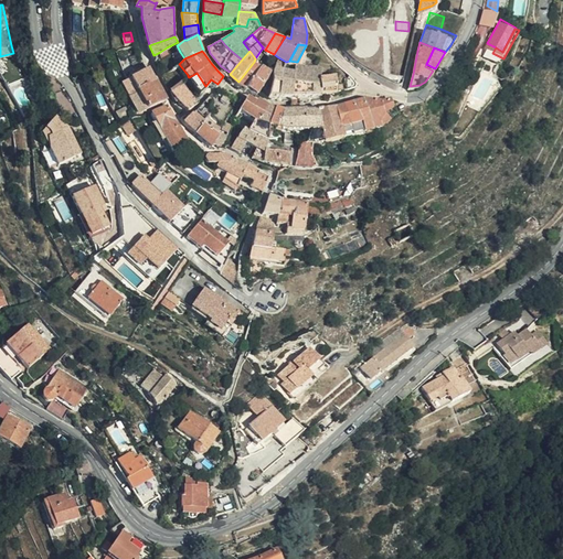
[(468,58),(467,57),(464,65),(473,68),(478,56),(470,53),(468,58)]
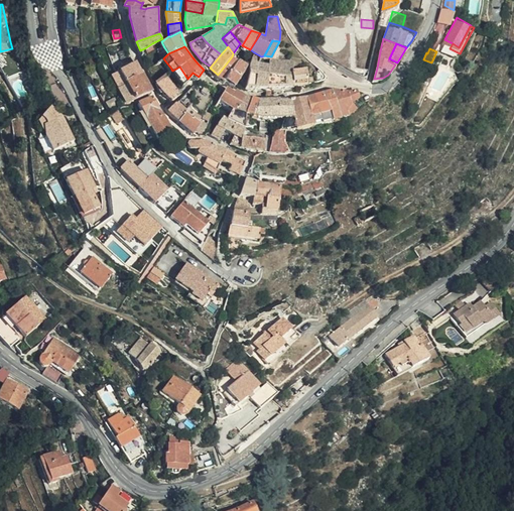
[(254,52),(250,65),(250,72),(246,86),(256,86),(261,56),(254,52)]
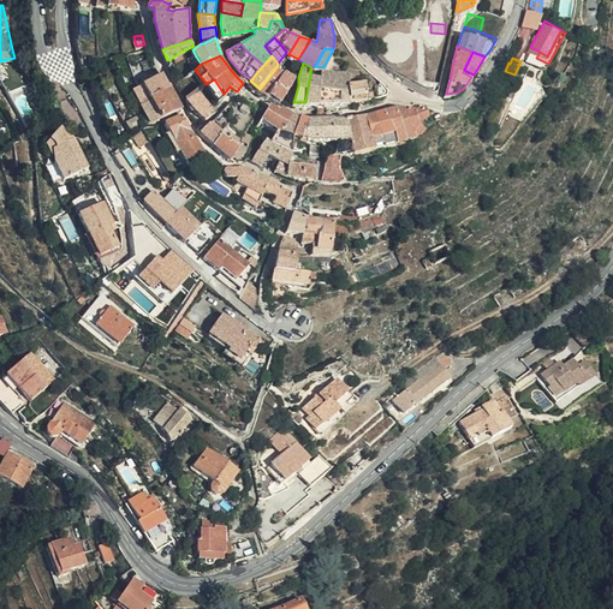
[(311,67),(305,102),(349,101),(349,84),(350,72),(323,67),(315,66),(311,67)]
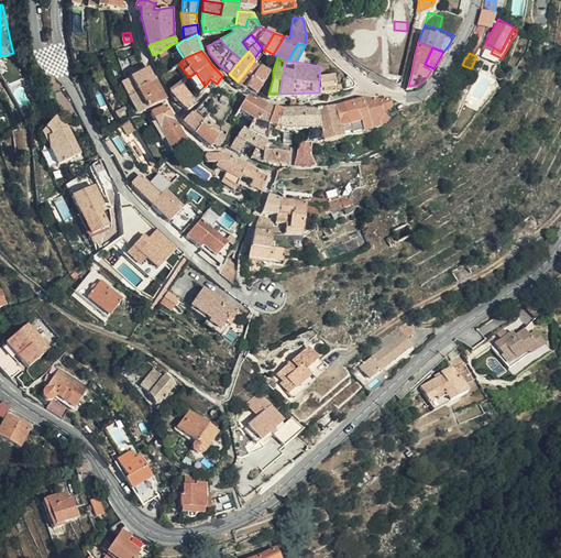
[(261,65),(253,62),(238,81),(245,87),(246,86),(261,65)]
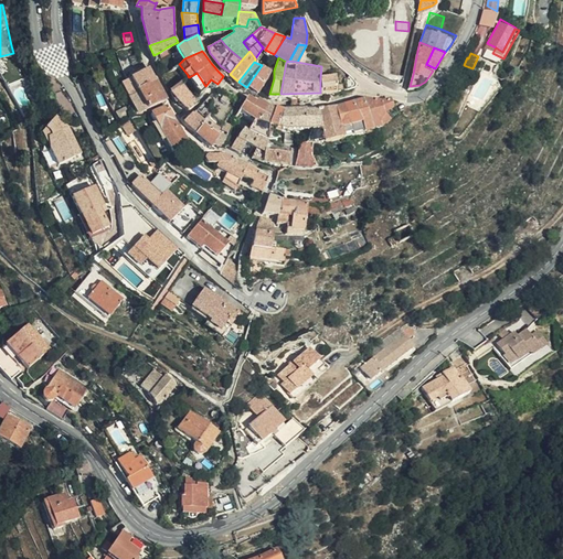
[(133,75),(123,81),(129,93),(157,78),(149,66),(148,66),(147,63),(141,66),(140,65),(130,71),(133,75)]
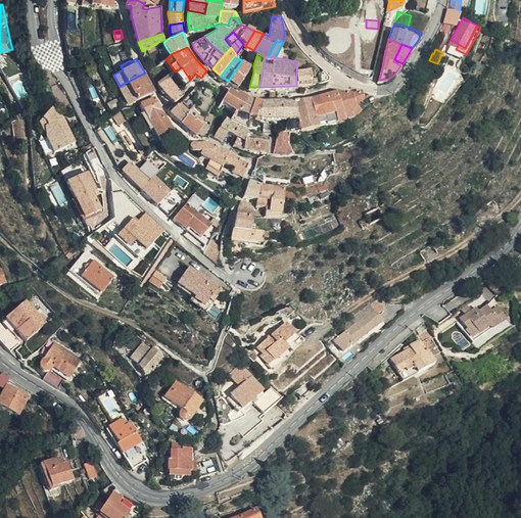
[(250,64),(242,60),(229,80),(238,86),(250,64)]
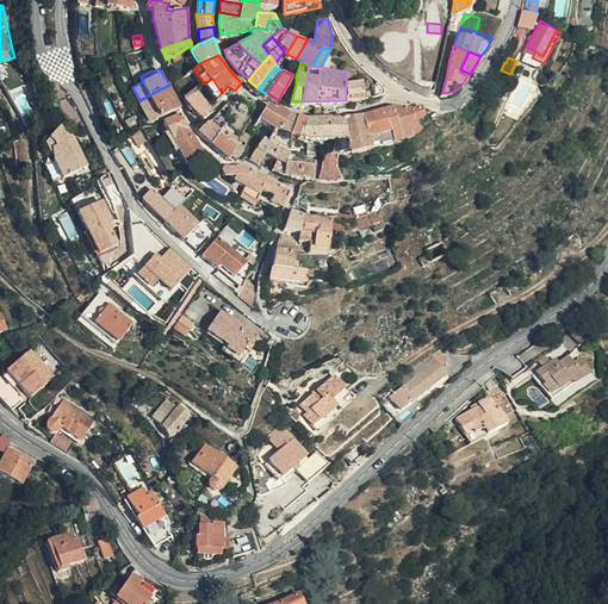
[(204,83),(216,100),(222,93),(212,79),(204,83)]
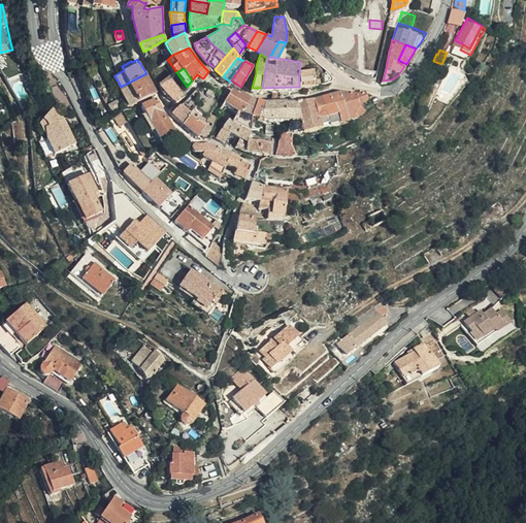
[(299,72),(299,87),(306,86),(315,86),(313,70),(299,72)]
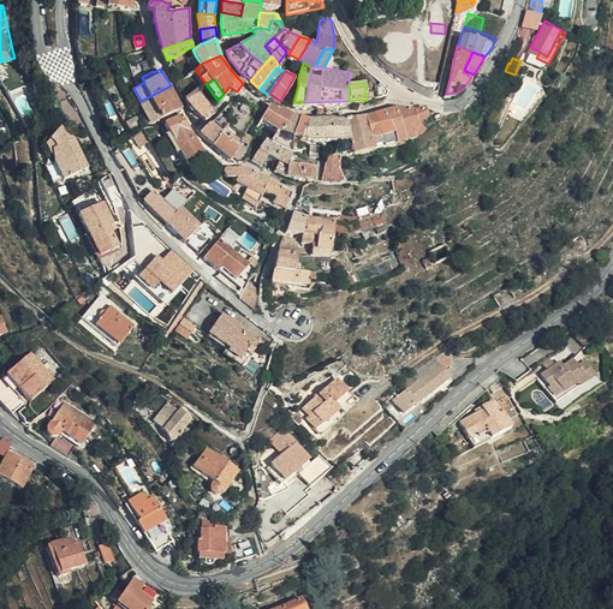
[(171,85),(141,101),(152,120),(183,106),(174,90),(171,85)]
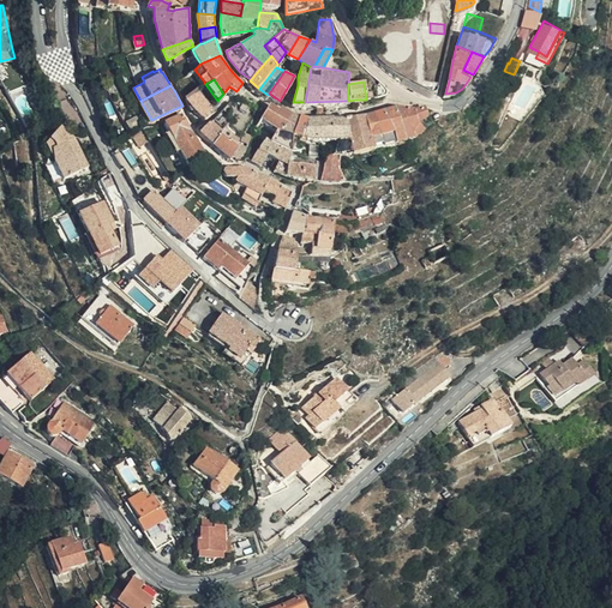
[(192,103),(207,116),(215,109),(197,88),(186,96),(192,103)]
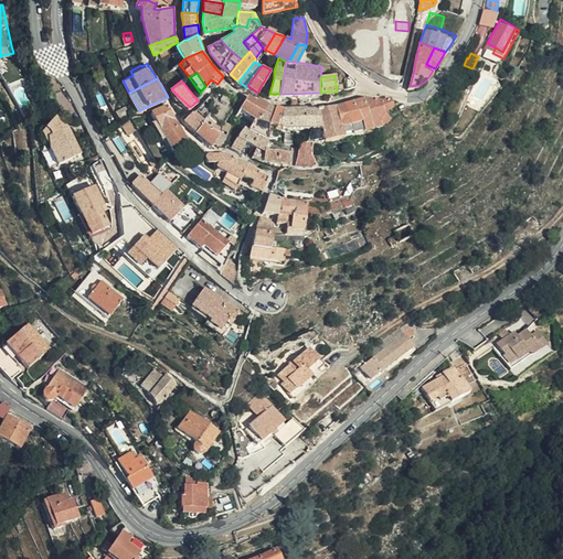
[(44,97),(38,87),(31,92),(40,104),(44,97)]
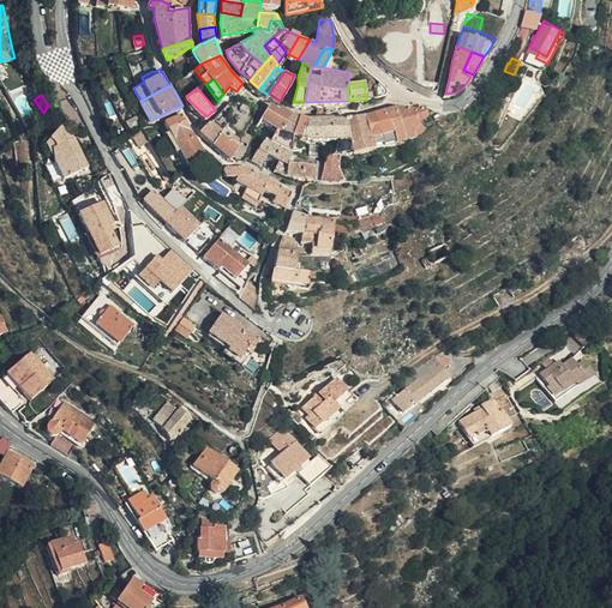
[(271,102),(262,116),(279,127),(271,138),(280,144),(292,149),(294,132),(286,130),(293,110),(282,104),(280,108),(271,102)]
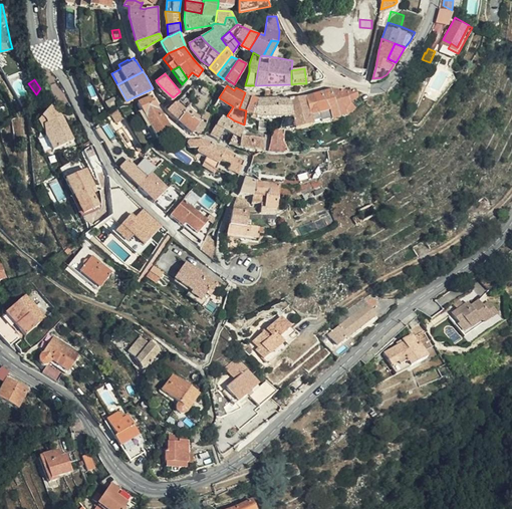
[(340,114),(331,86),(322,89),(332,116),(333,116),(340,114)]
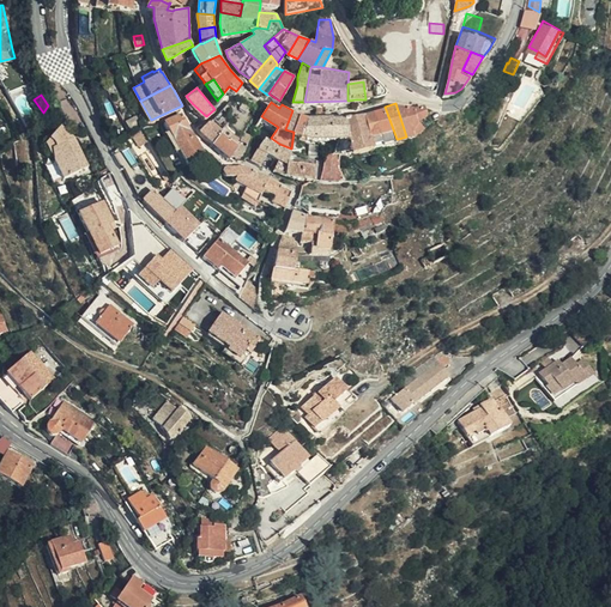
[(431,120),(428,113),(424,103),(413,105),(395,103),(406,137),(409,135),(422,128),(425,126),(431,120)]
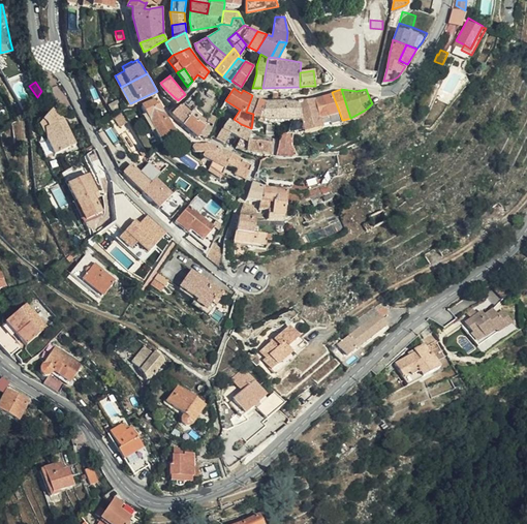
[(332,123),(342,120),(332,92),(321,95),(332,123)]
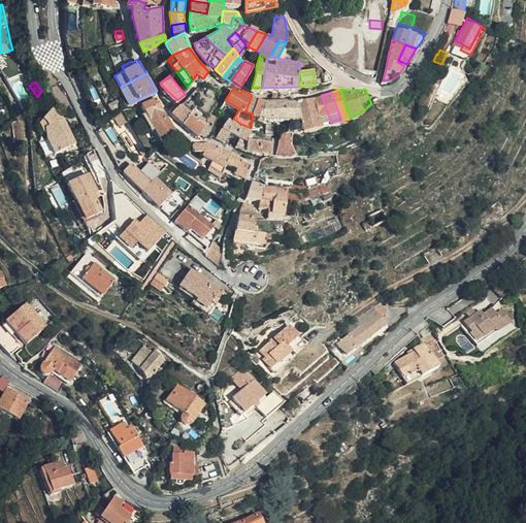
[(157,95),(142,103),(164,140),(176,128),(157,95)]
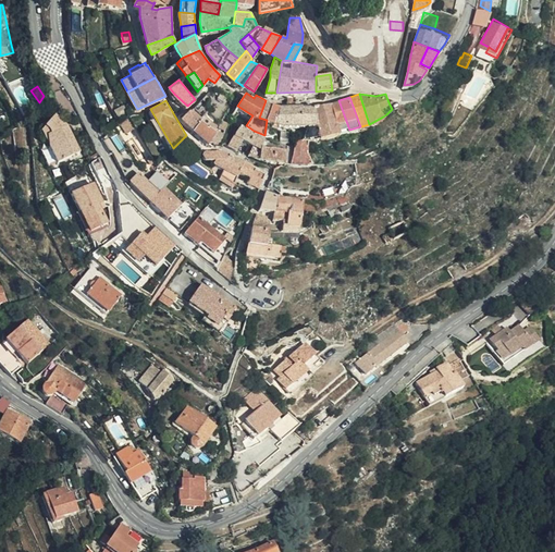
[(273,102),(266,100),(259,118),(267,120),(273,102)]
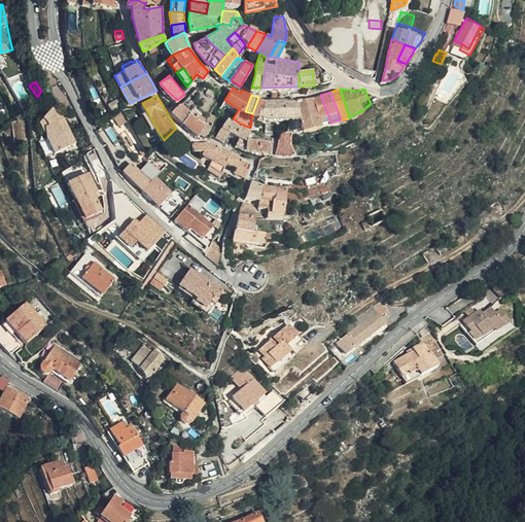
[(314,97),(320,125),(330,123),(320,95),(314,97)]
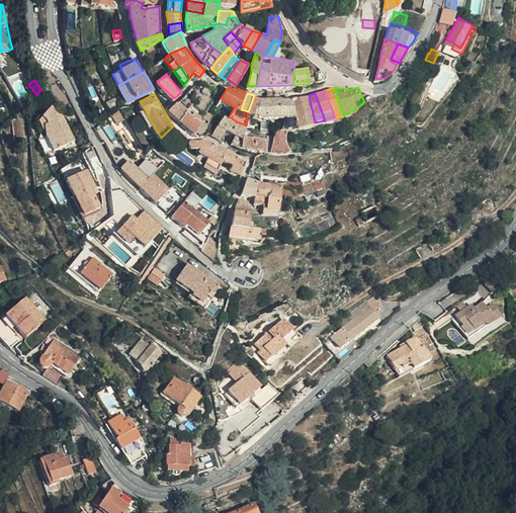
[(254,95),(248,111),(254,113),(257,113),(261,98),(254,95)]
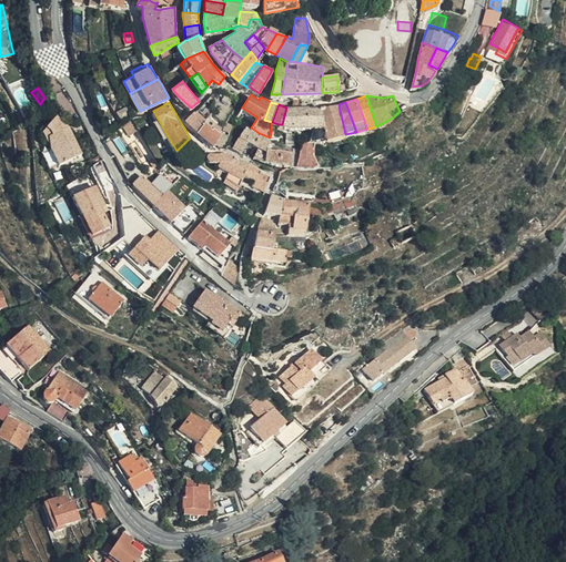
[(321,108),(327,139),(330,138),(345,134),(339,104),(321,108)]
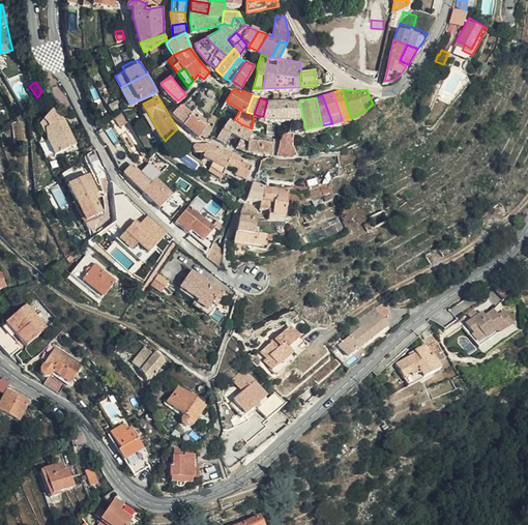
[(288,99),(271,100),(272,118),(289,118),(288,100),(288,99)]
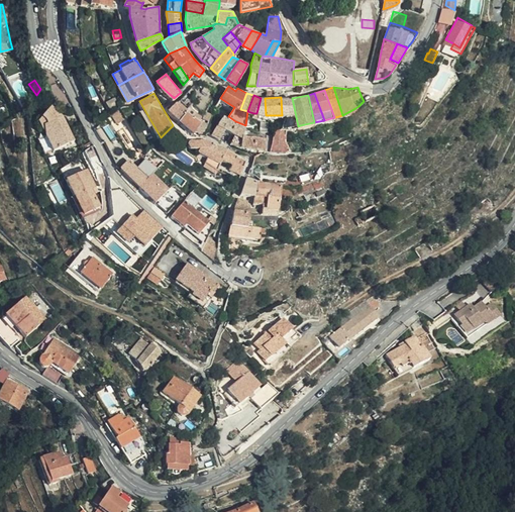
[(265,98),(261,98),(256,113),(259,114),(262,115),(266,115),(265,98)]
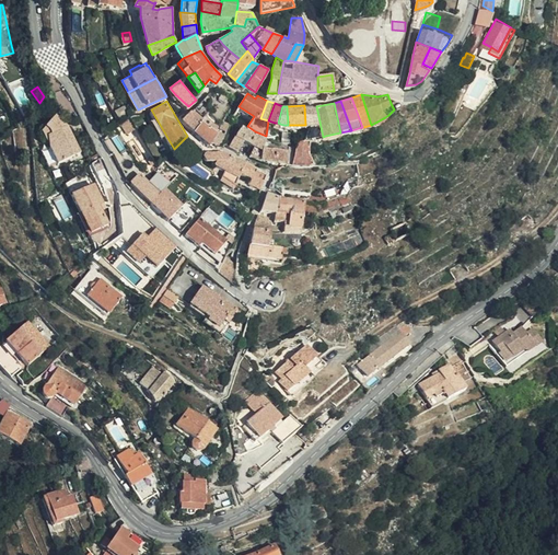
[(312,139),(323,137),(316,106),(304,106),(305,125),(311,125),(306,137),(312,139)]
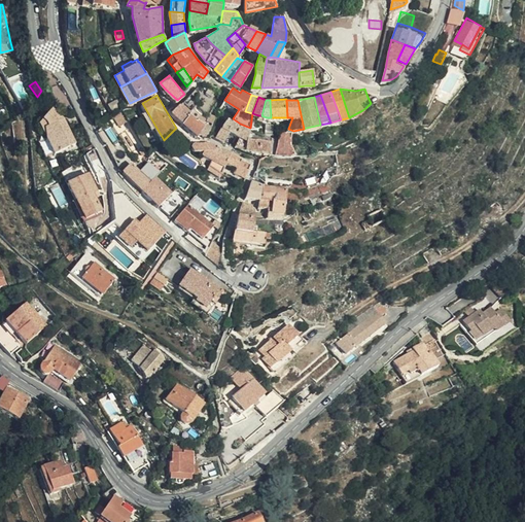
[(180,103),(172,111),(183,122),(190,113),(180,103)]
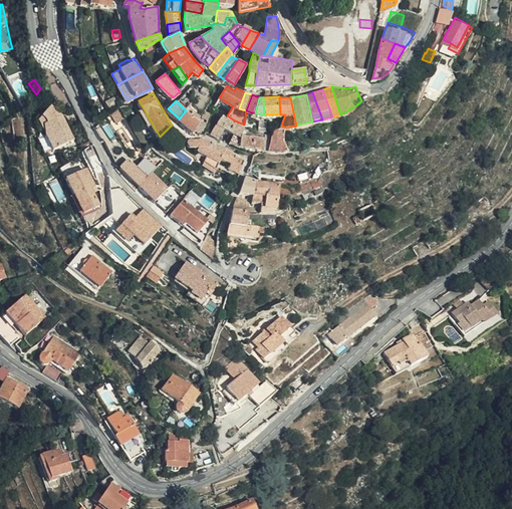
[(52,103),(43,113),(47,116),(48,120),(45,121),(46,132),(54,148),(75,137),(63,112),(52,103)]
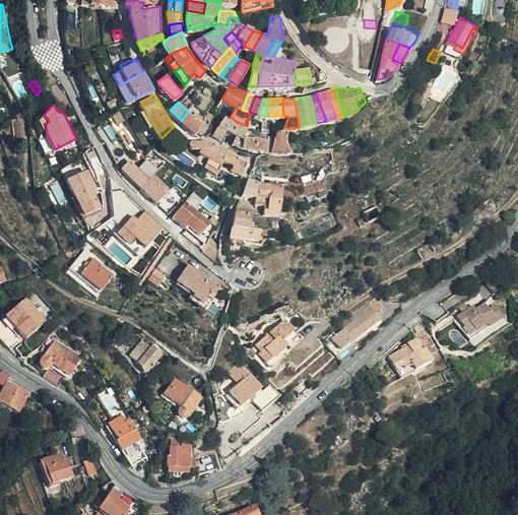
[(188,112),(181,120),(195,132),(202,122),(194,115),(198,109),(193,105),(188,112)]
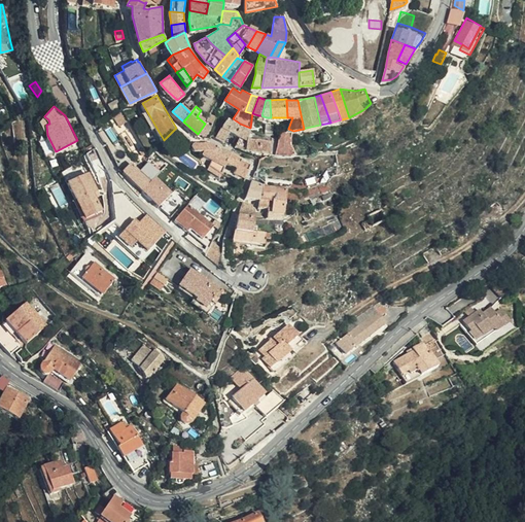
[(128,117),(123,108),(118,111),(121,123),(128,117)]
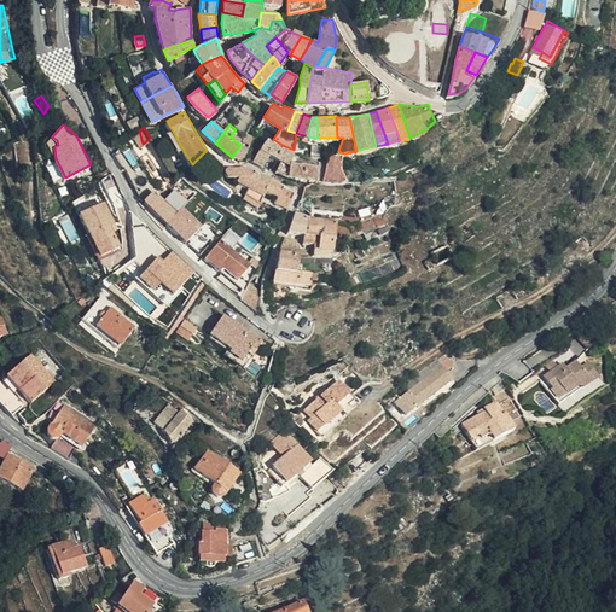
[(57,140),(52,137),(47,141),(56,158),(54,146),(58,145),(57,140)]
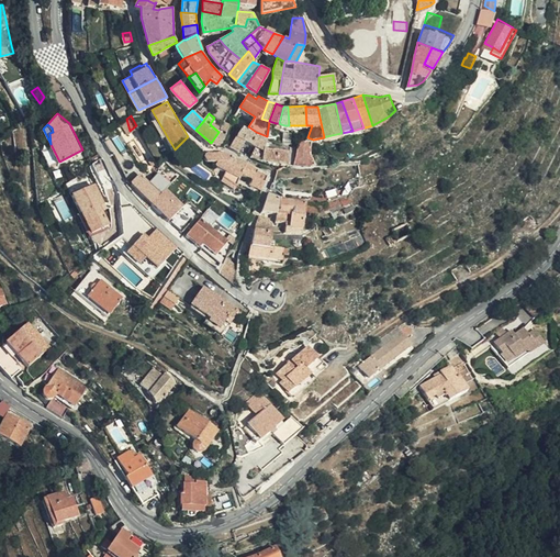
[(244,125),(231,144),(239,149),(246,140),(252,142),(256,132),(248,126),(244,125)]
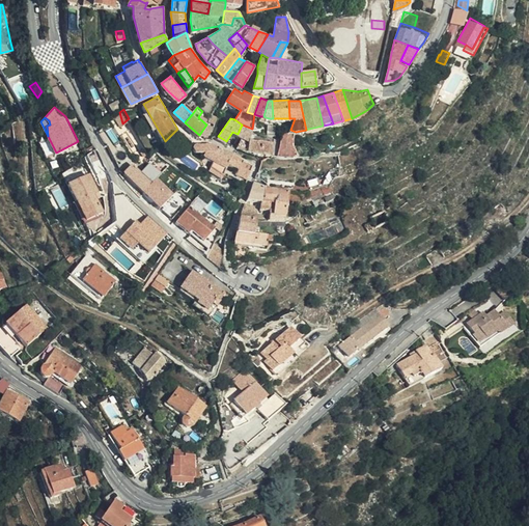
[(238,145),(273,154),(275,141),(262,139),(254,139),(250,138),(252,129),(242,125),(238,134),(242,136),(238,145)]
